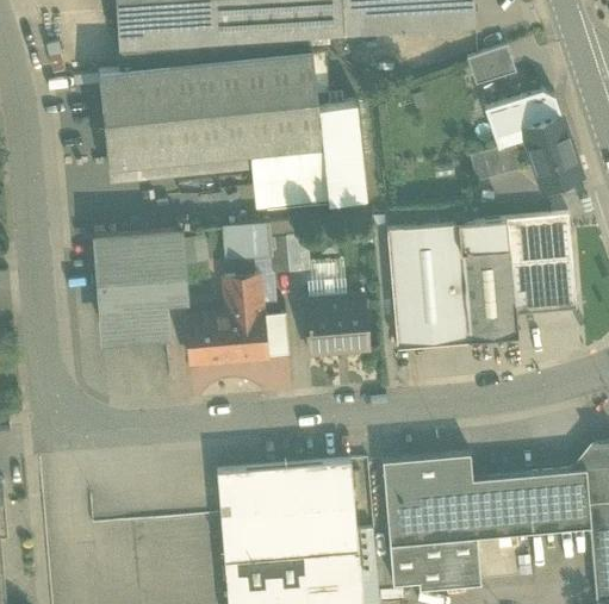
[(473,0),(115,0),(118,50),(309,38),(476,27),(473,0)]
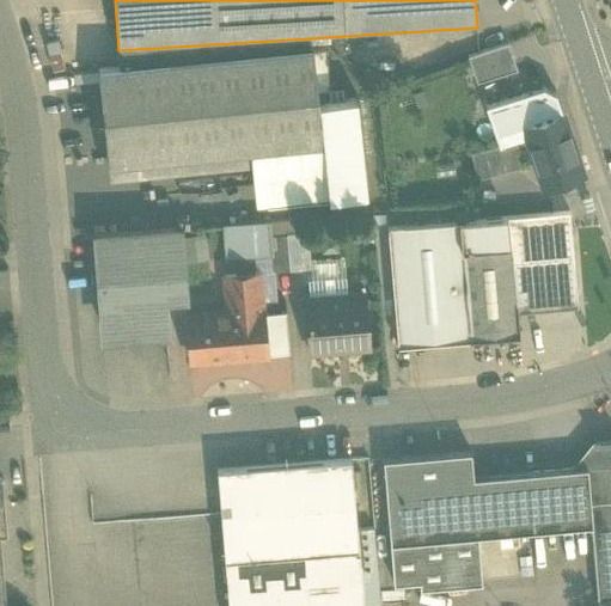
[(310,38),(118,50),(120,73),(311,53),(310,38)]
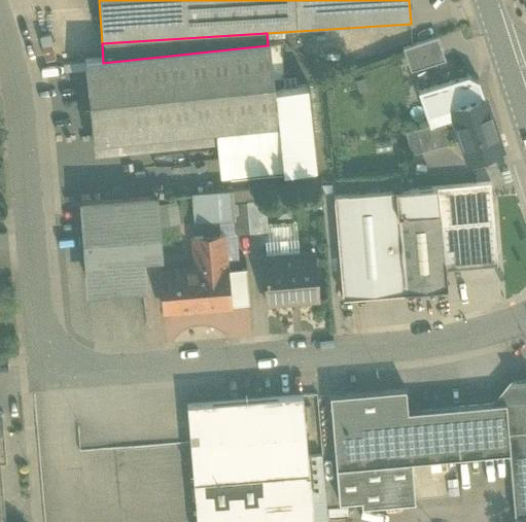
[(437,41),(404,53),(411,75),(446,65),(437,41)]
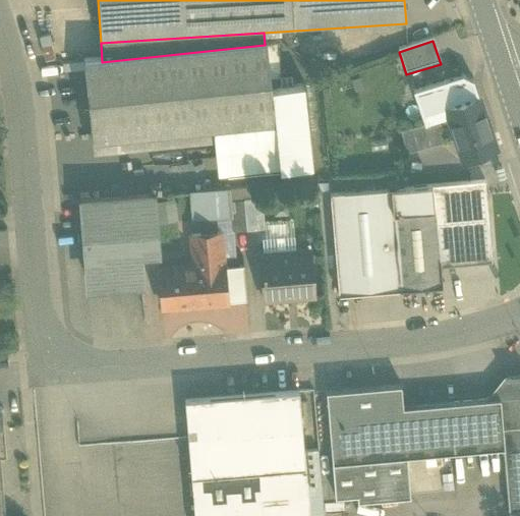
[(102,62),(84,63),(92,145),(275,126),(266,45),(265,45),(102,62)]
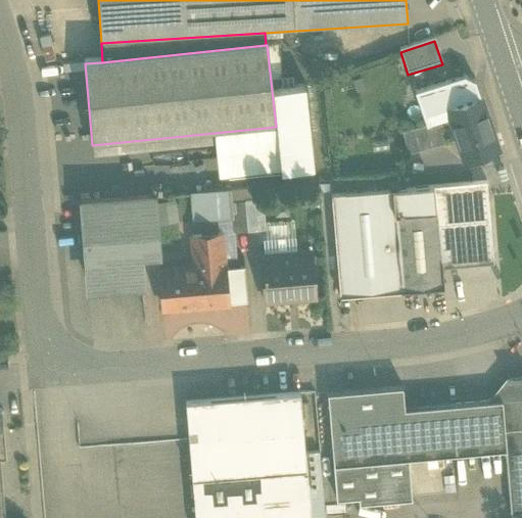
[(464,80),(418,96),(428,128),(452,120),(448,112),(480,101),(475,86),(464,80)]
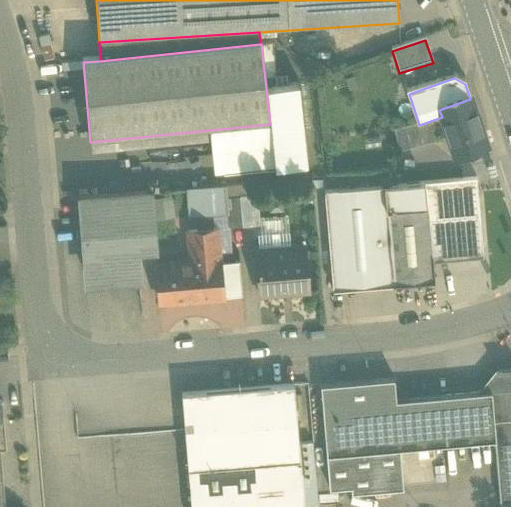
[(299,87),(267,91),(275,171),(308,168),(299,87)]
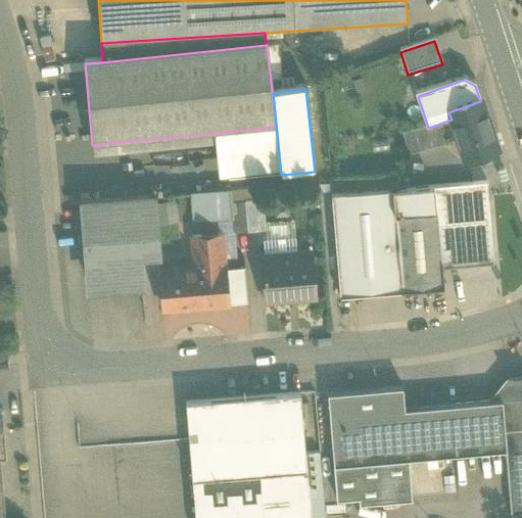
[(497,153),(480,101),(448,112),(452,120),(466,163),(497,153)]
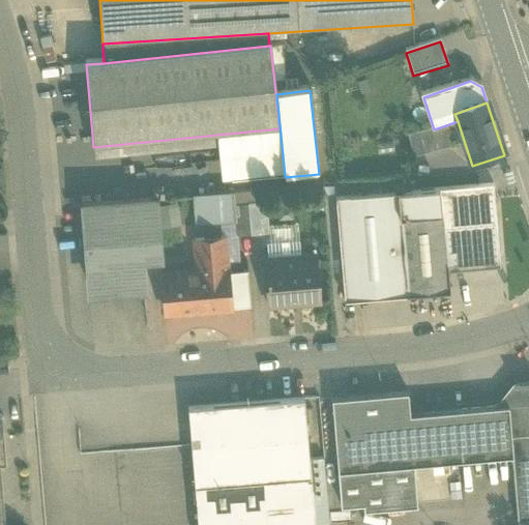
[(443,127),(409,139),(416,161),(451,149),(443,127)]
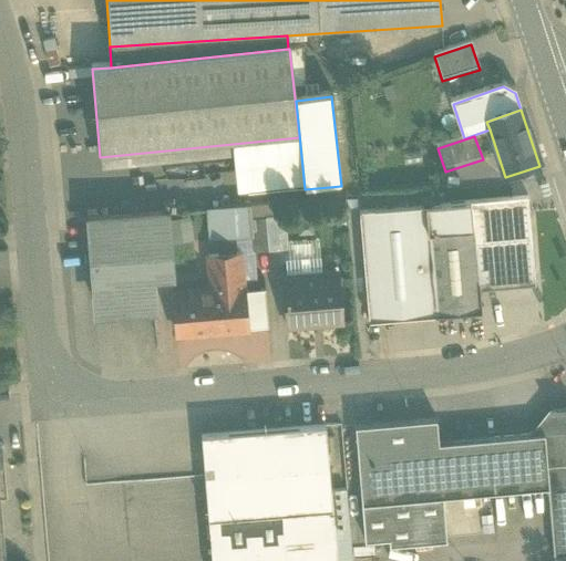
[(528,200),(471,206),(479,294),(536,289),(528,200)]
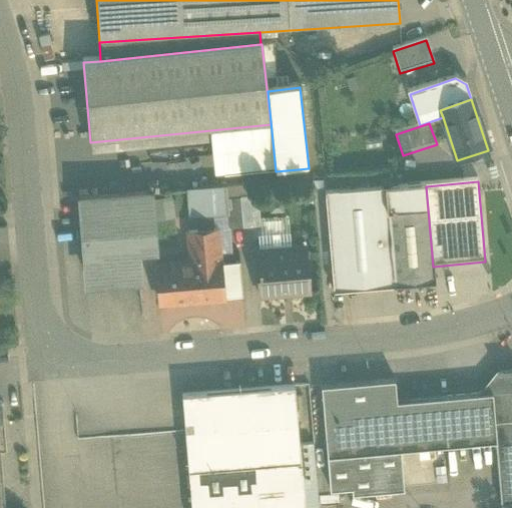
[(426,186),(385,190),(394,289),(435,286),(433,267),(426,186)]
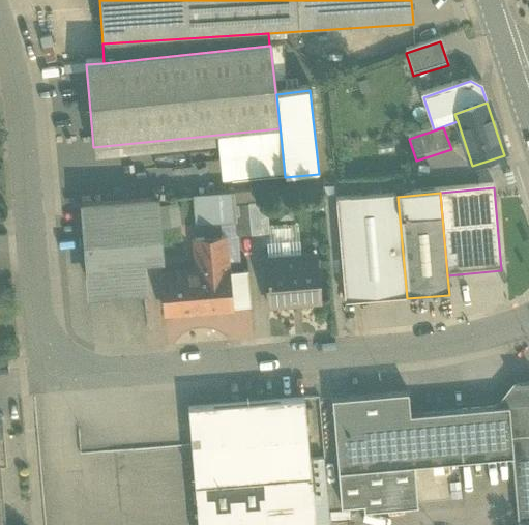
[(398,197),(335,202),(345,304),(407,299),(407,298),(398,197)]
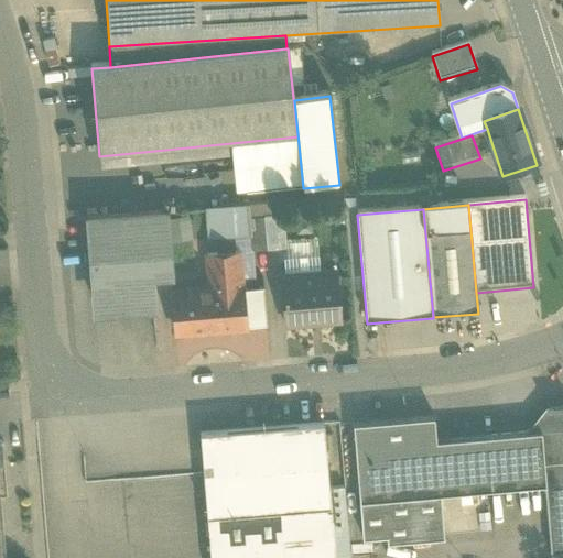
[(209,244),(251,240),(249,222),(249,211),(207,215),(209,244)]
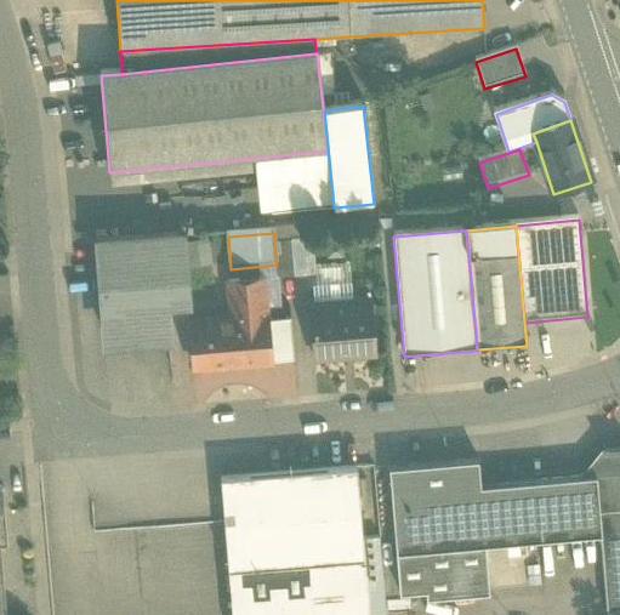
[(106,337),(170,332),(169,307),(189,306),(187,273),(185,249),(185,237),(98,244),(106,337)]
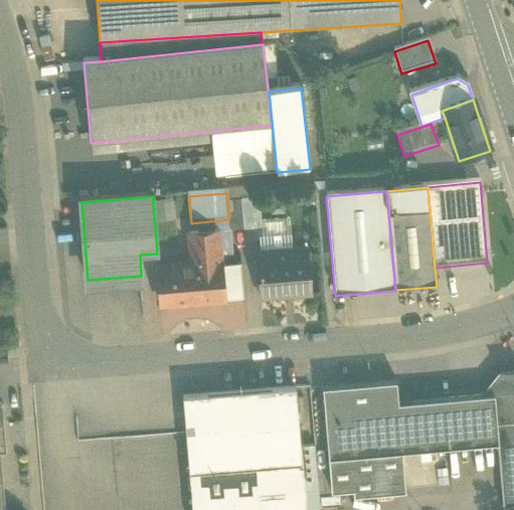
[(229,219),(230,233),(245,232),(242,201),(227,203),(229,219)]
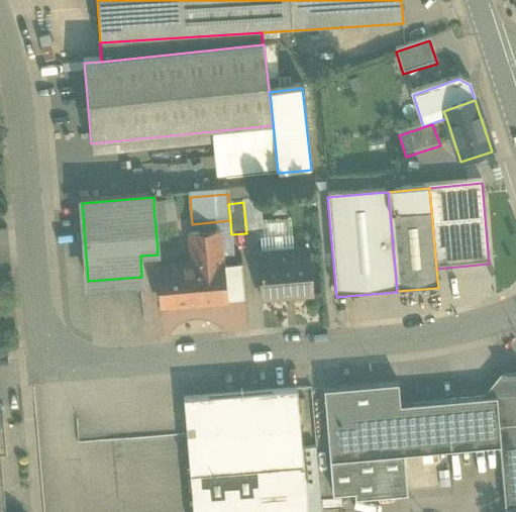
[(153,207),(156,227),(175,226),(174,206),(153,207)]
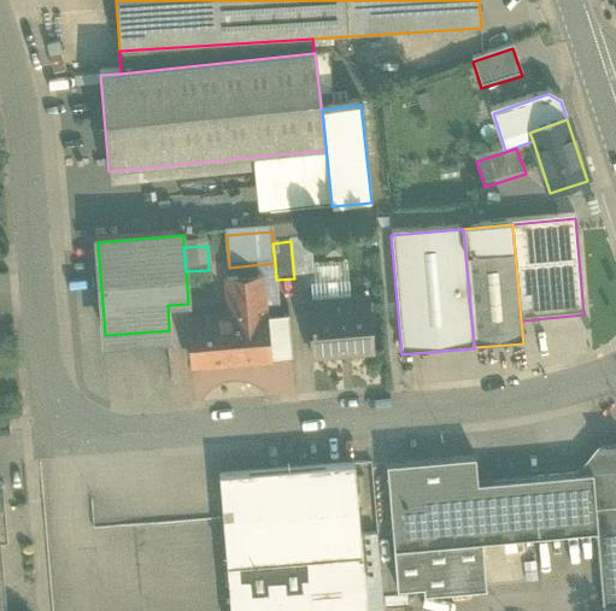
[(262,281),(235,285),(238,327),(191,330),(193,371),(269,364),(265,323),(262,281)]
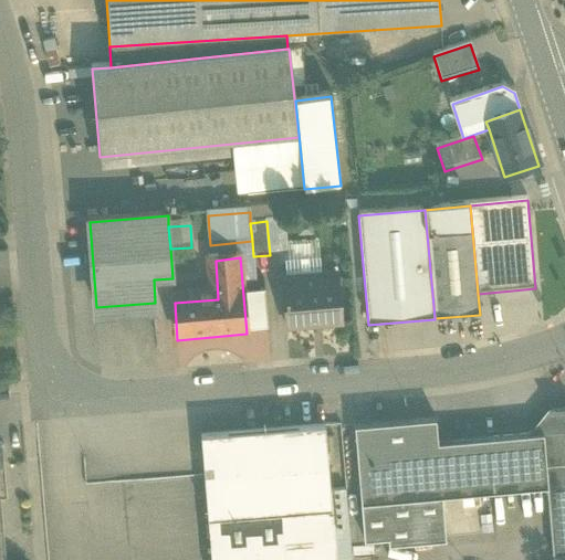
[(338,277),(283,283),(288,330),(343,325),(338,277)]
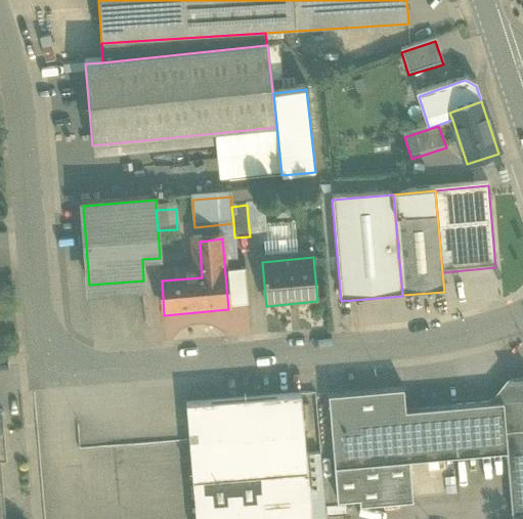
[(246,272),(225,274),(228,309),(249,307),(246,272)]
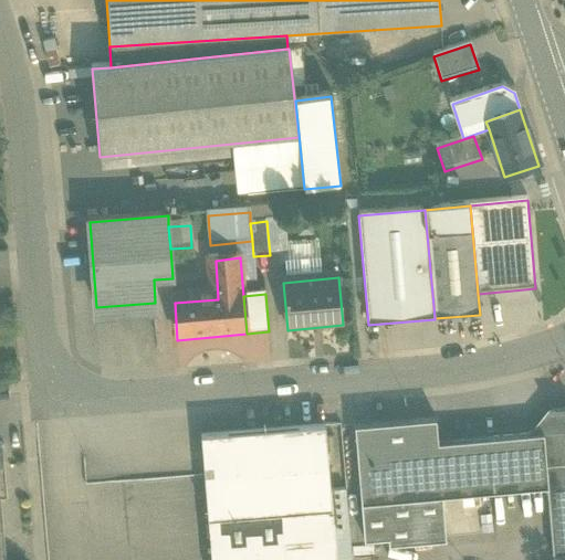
[(564,410),(551,412),(530,439),(544,437),(548,492),(547,492),(554,559),(564,559),(564,410)]
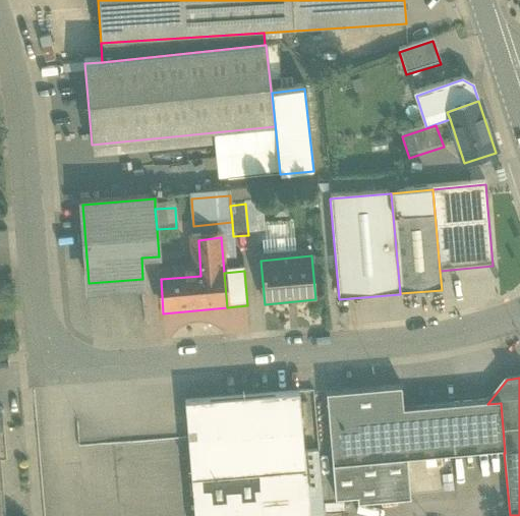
[(400,390),(327,396),(335,502),(357,500),(358,506),(410,501),(407,461),(504,453),(505,453),(501,403),(487,404),(402,411),(400,390)]
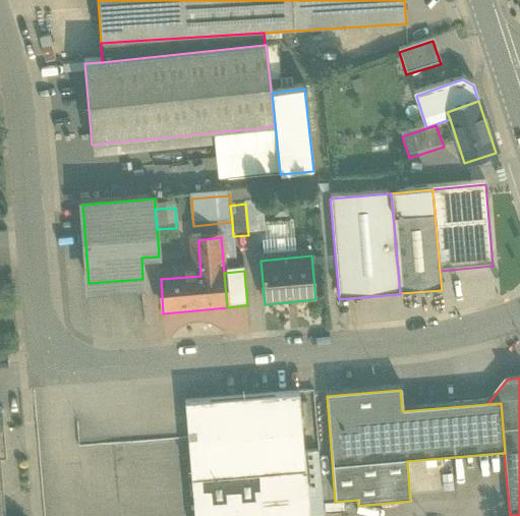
[(186,405),(195,515),(310,515),(305,455),(300,396),(186,405)]
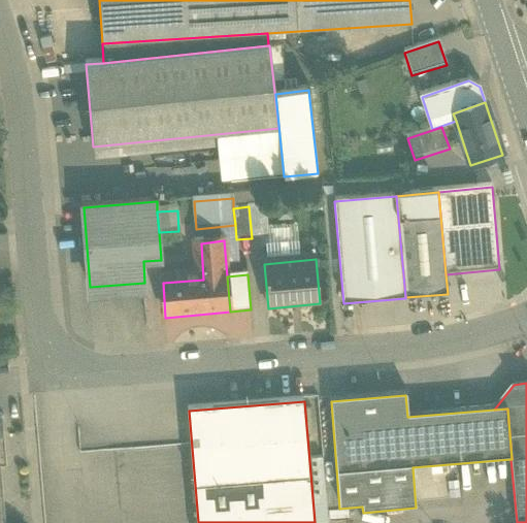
[(329,522),(324,460),(309,461),(315,522),(329,522)]
